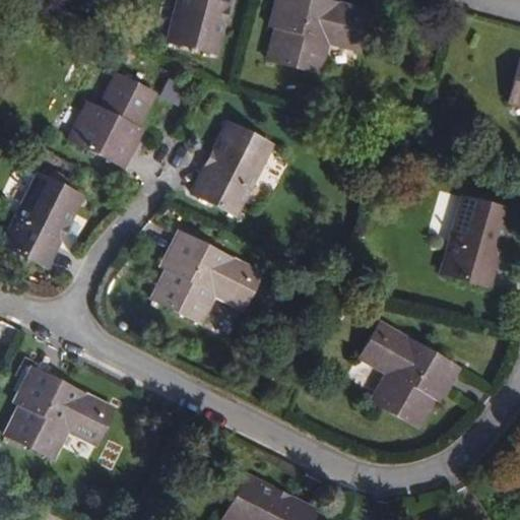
[(225,9),(226,0),(177,0),(167,41),(213,53),(221,20),(218,19),(220,8),(225,9)]
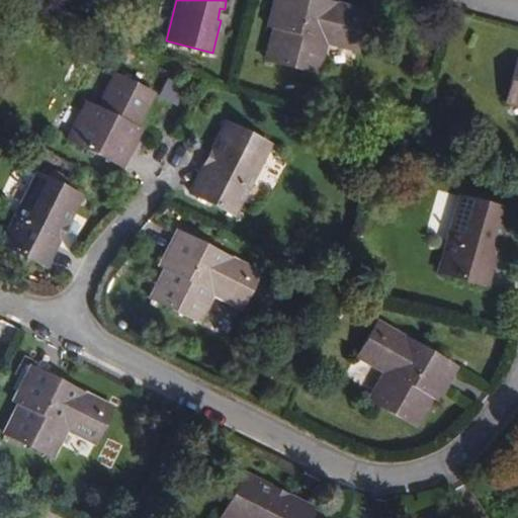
[(273,0),(269,18),(275,19),(273,28),(265,60),(315,73),(324,41),(354,50),(362,20),(345,16),(347,7),(328,2),(327,7),(304,1),(304,0),(273,0)]
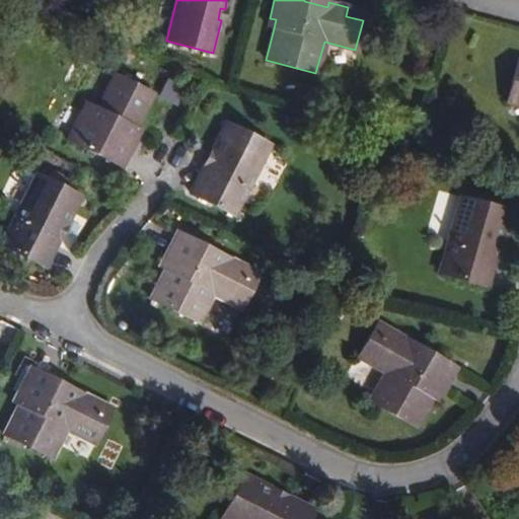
[(365,11),(348,7),(346,16),(363,20),(365,11)]
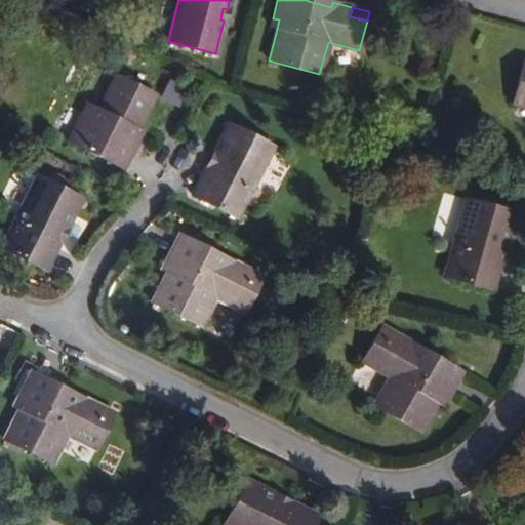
[(279,19),(273,18),(271,28),(277,29),(279,19)]
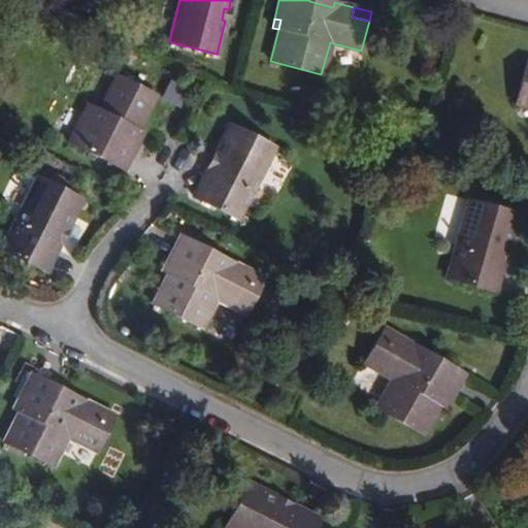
[(515,103),(527,106),(527,62),(526,62),(515,103)]
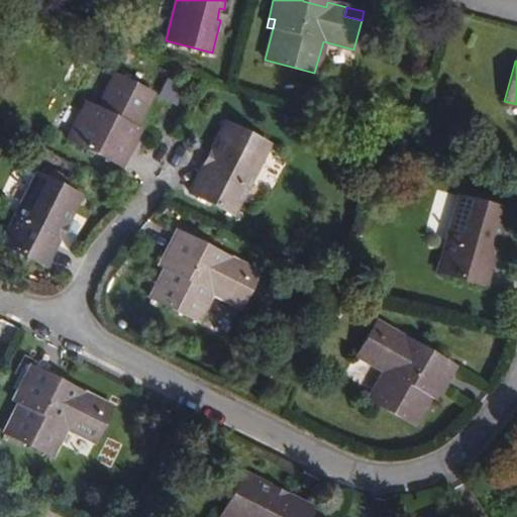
[(112,75),(96,107),(92,116),(81,110),(67,139),(119,165),(133,138),(129,135),(133,126),(149,94),(112,75)]
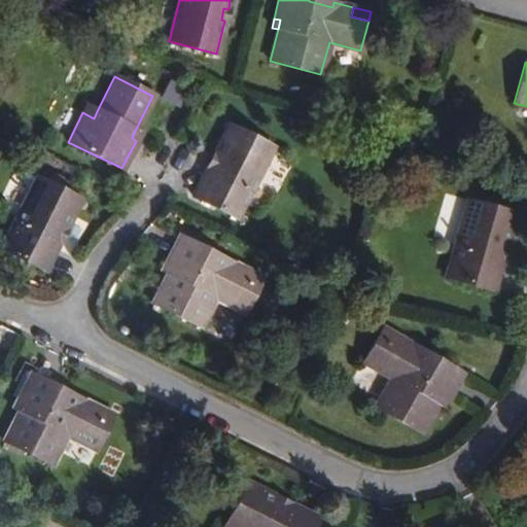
[(94,118),(98,109),(88,104),(82,112),(94,118)]
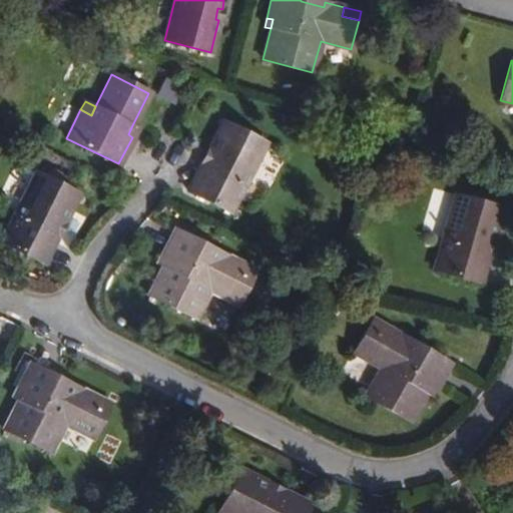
[(229,211),(264,141),(221,120),(205,151),(208,153),(203,164),(200,162),(186,190),(229,211)]
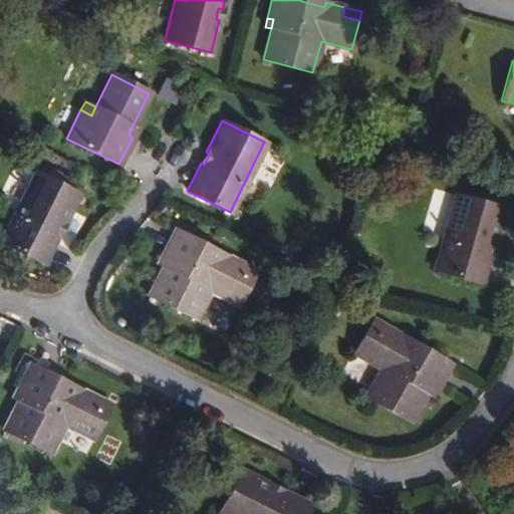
[(137,129),(133,125),(129,135),(133,138),(137,129)]
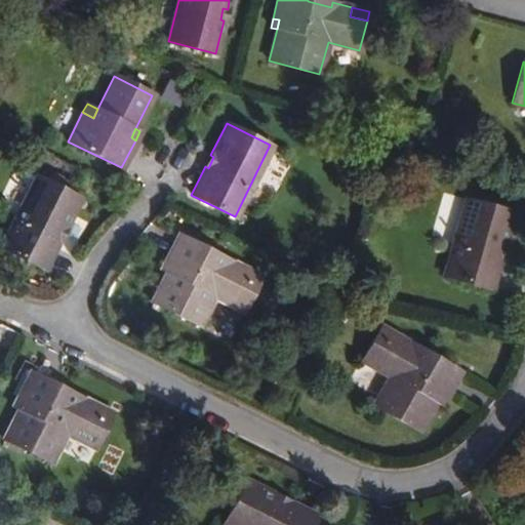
[(37,177),(0,158),(0,246),(2,247),(16,218),(13,216),(18,206),(22,208),(37,177)]
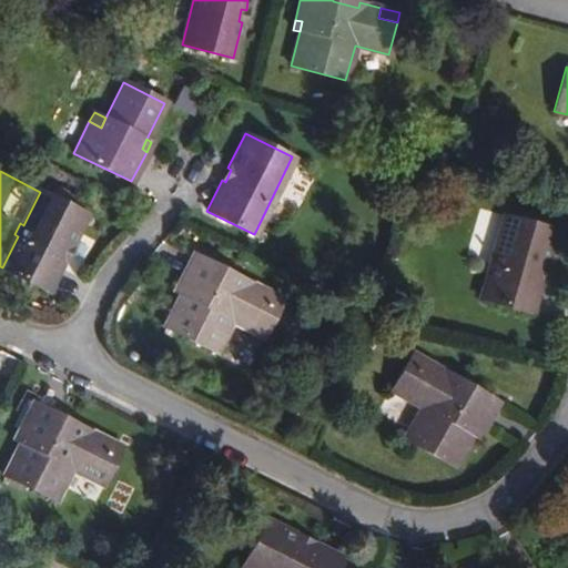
[(544,267),(554,231),(504,216),(479,298),(530,313),(539,280),(536,279),(539,265),(544,267)]
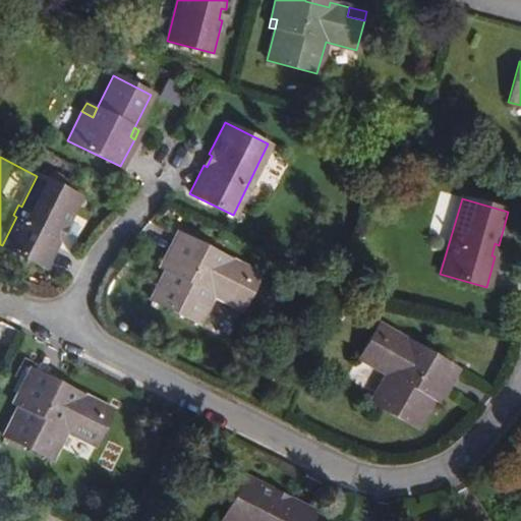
[(176,232),(163,258),(168,262),(164,271),(150,299),(198,321),(212,293),(241,307),(254,281),(238,274),(242,264),(224,255),(221,261),(198,248),(200,244),(176,232)]
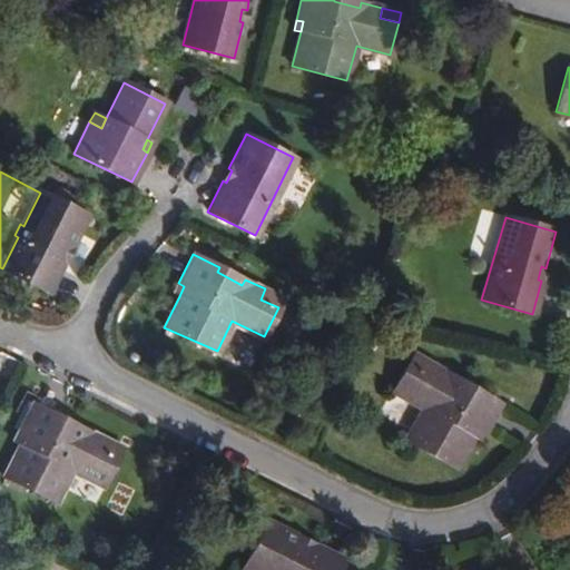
[(184,286),(178,283),(174,293),(179,296),(184,286)]
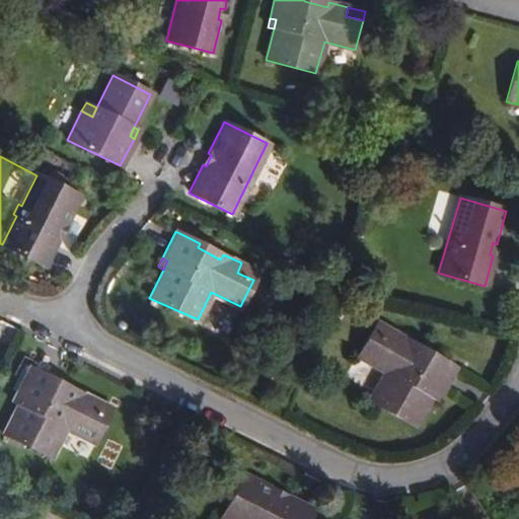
[(257,271),(241,263),(237,273),(253,280),(257,271)]
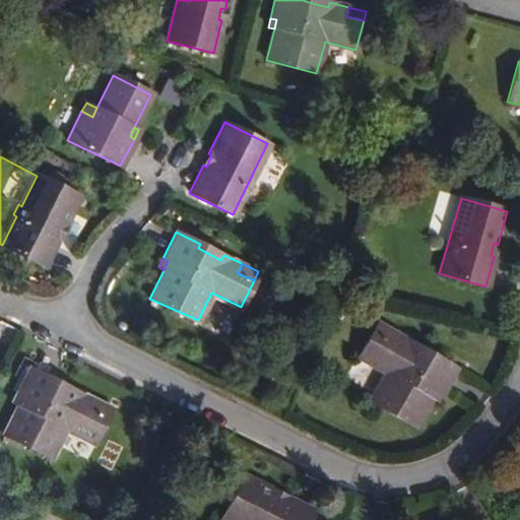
[(377,324),(372,333),(386,340),(391,331),(377,324)]
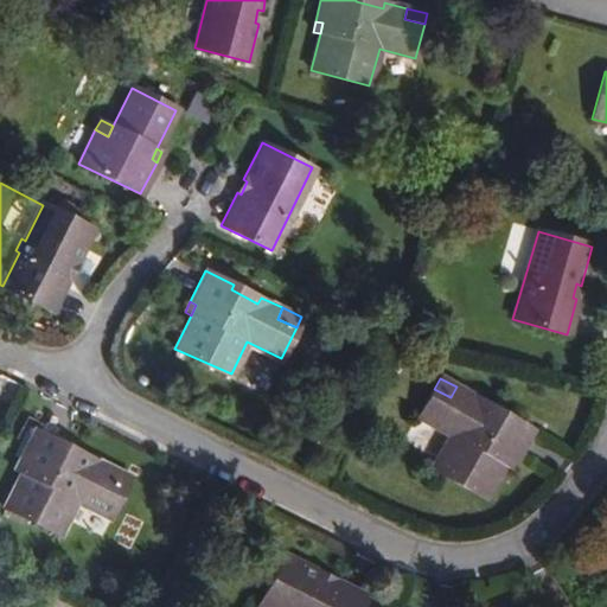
[(451,397),(434,389),(417,419),(448,436),(430,467),(484,499),(504,466),(509,457),(515,460),(531,430),(502,413),(498,417),(474,404),(478,400),(457,387),(451,397)]
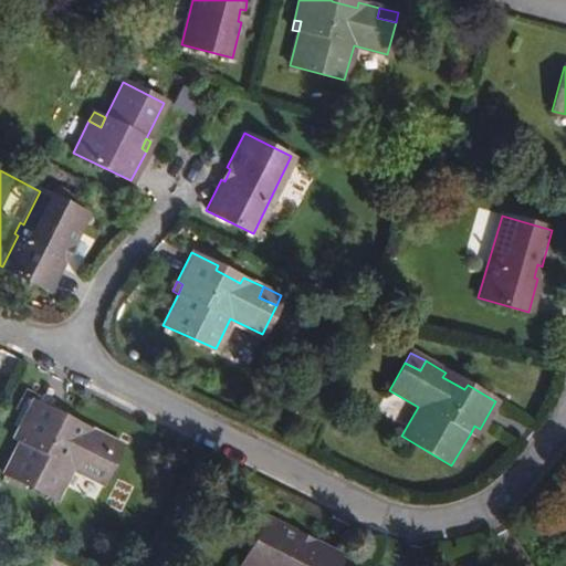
[(32,401),(18,430),(24,435),(20,443),(7,473),(58,499),(71,469),(103,485),(117,457),(100,448),(104,438),(85,429),(83,435),(59,422),(61,417),(32,401)]
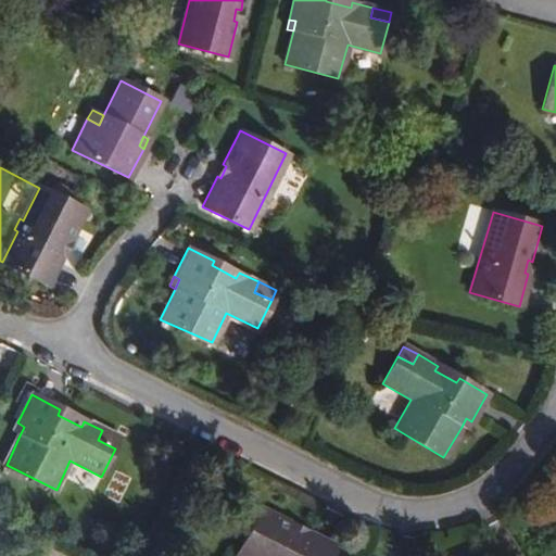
[(466,418),(462,427),(466,430),(471,421),(466,418)]
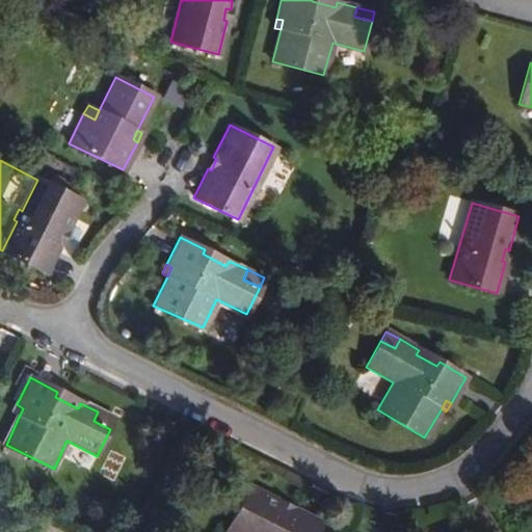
[(23,408),(17,404),(11,413),(19,417),(23,408)]
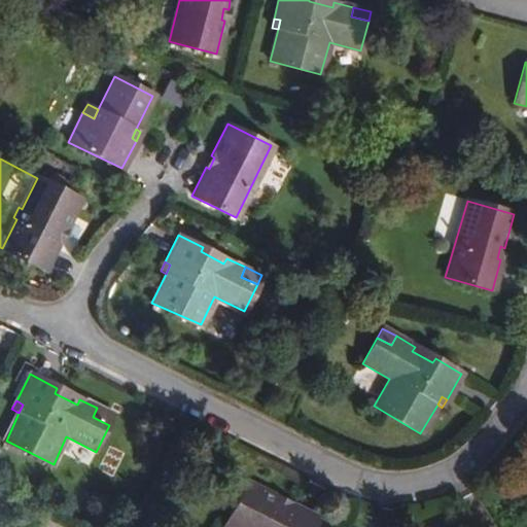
[(114,416),(97,408),(93,417),(109,425),(114,416)]
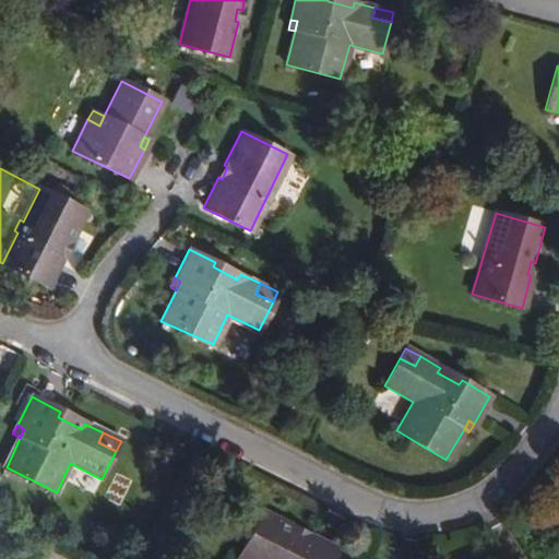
[(294,528),(262,512),(239,558),(330,558),(334,549),(306,535),(304,539),(293,534),(294,528)]
